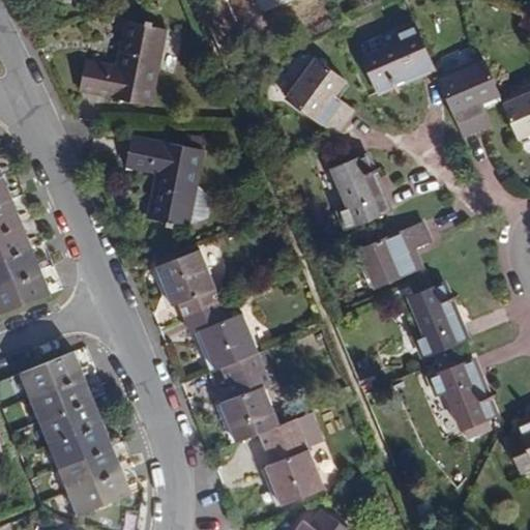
[(126,21),(117,66),(86,60),(80,90),(111,96),(111,97),(150,106),(166,29),(126,21)]
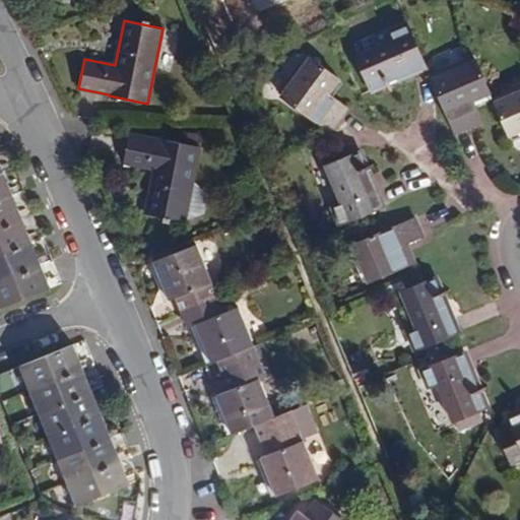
[(356,56),(371,90),(426,66),(407,23),(389,31),(393,40),(356,56)]
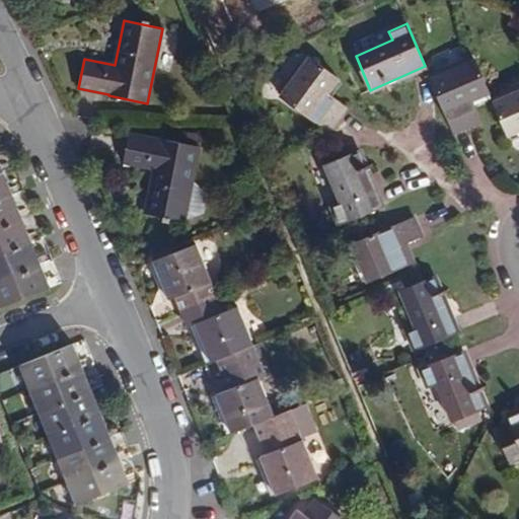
[(329,132),(342,116),(329,107),(337,99),(329,93),(341,79),(311,57),(282,96),(329,132)]
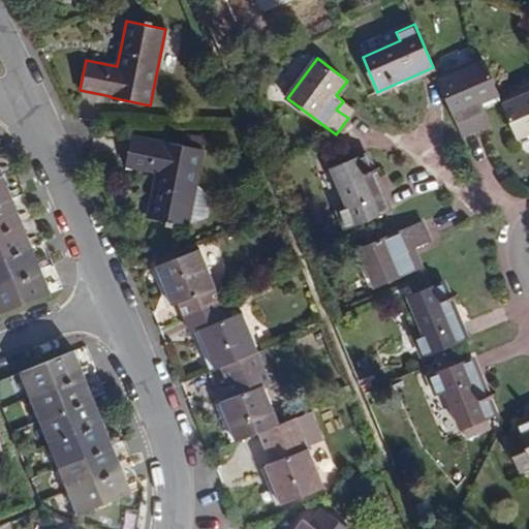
[(439,81),(449,103),(463,136),(480,129),(474,116),(485,112),(480,103),(498,95),(483,61),(439,81)]
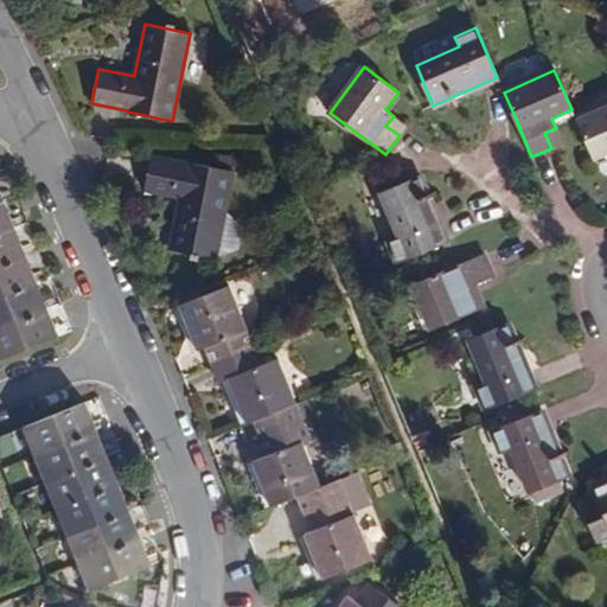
[(606,108),(576,121),(594,160),(606,154),(606,108)]
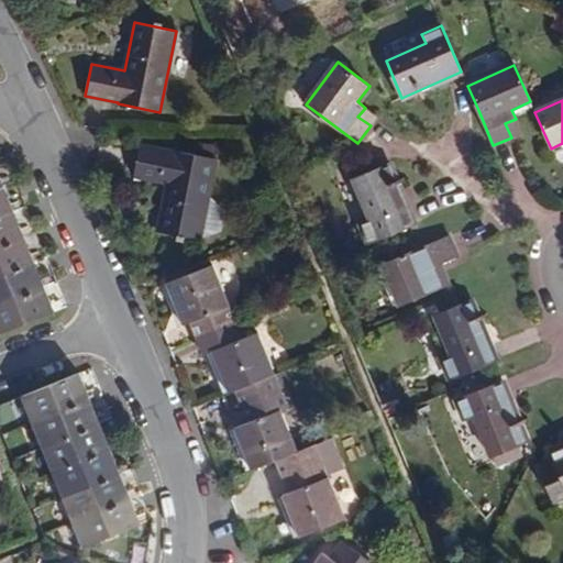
[(377,117),(365,108),(357,117),(371,125),(377,117)]
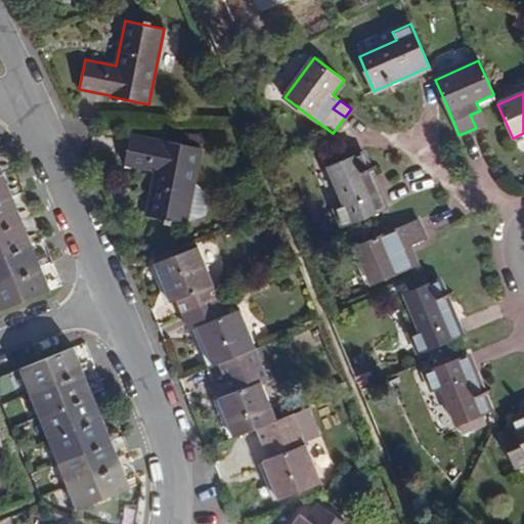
[(480,111),(470,115),(476,128),(485,124),(480,111)]
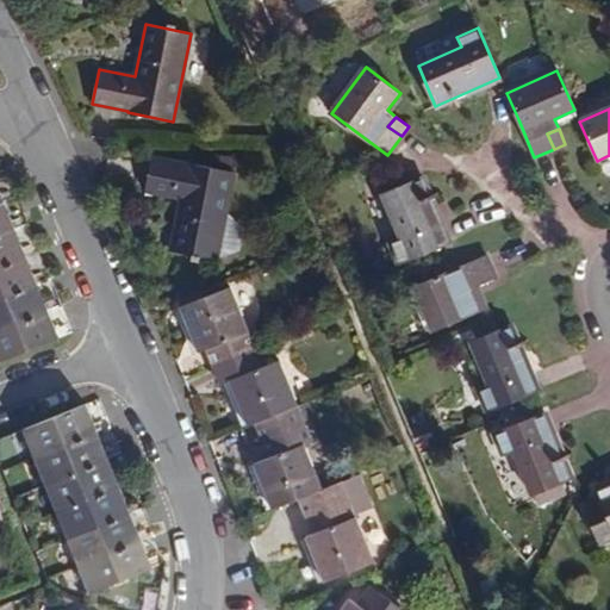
[(153,156),(145,190),(181,198),(170,250),(217,260),(217,257),(226,212),(235,172),(188,162),(188,163),(153,156)]
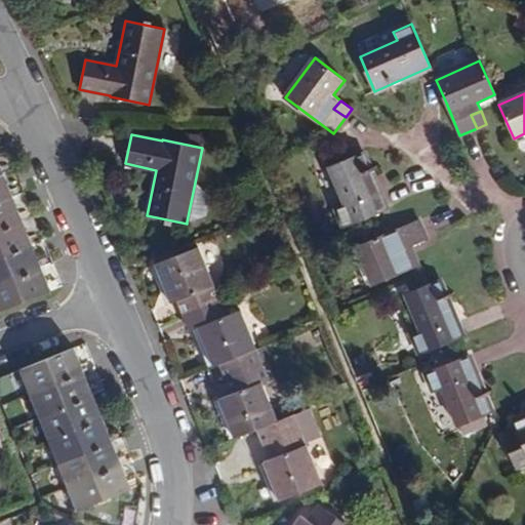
[(328,167),(344,205),(335,208),(342,227),(387,208),(363,153),(328,167)]
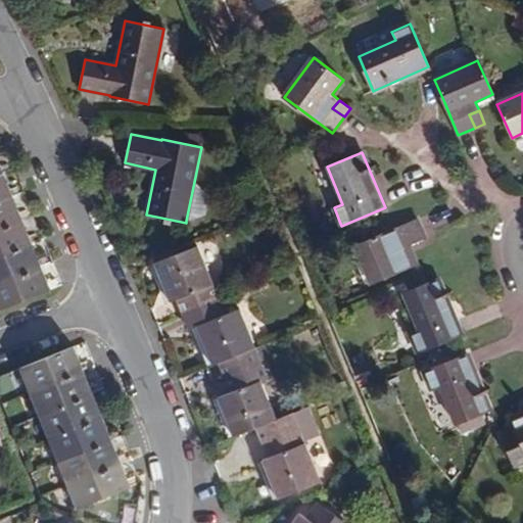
[(0,308),(50,289),(0,165),(0,308)]
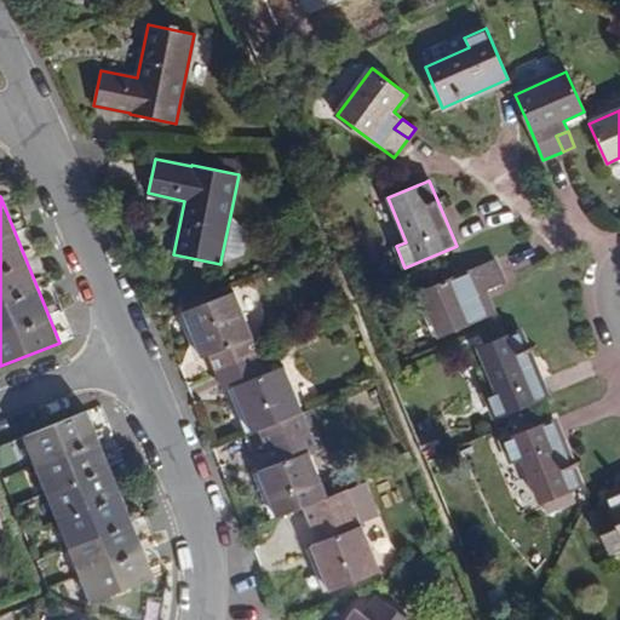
[(248,233),(230,216),(220,262),(244,253),(248,233)]
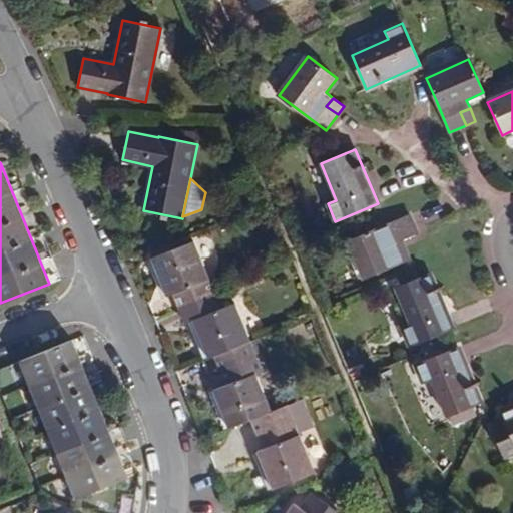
[(410,214),(348,240),(363,278),(408,260),(400,239),(417,232),(410,214)]
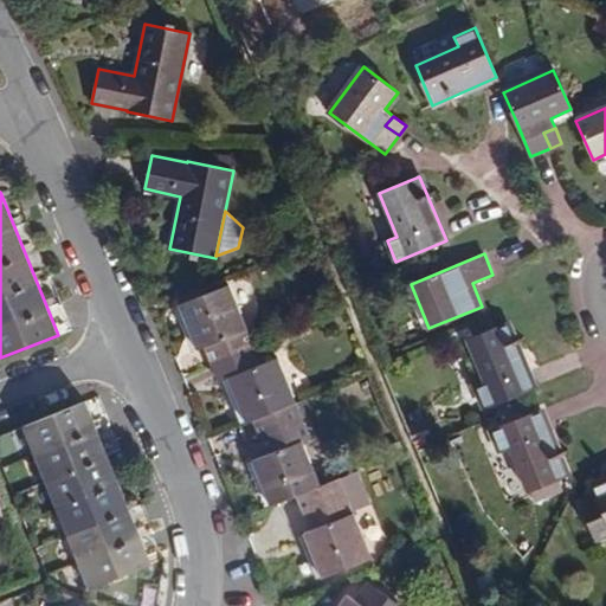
[(179,304),(198,349),(205,346),(212,363),(253,346),(229,284),(179,304)]
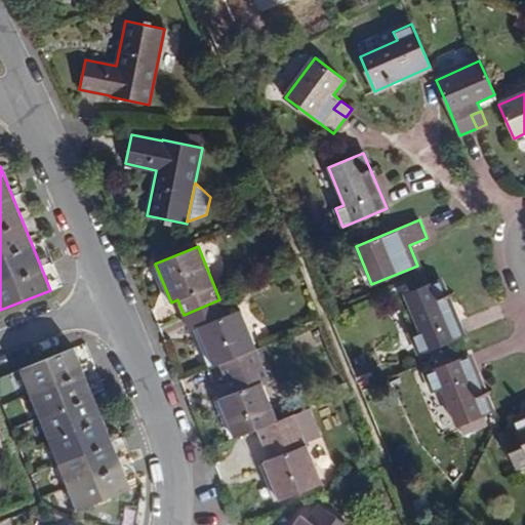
[(404,294),(419,331),(411,335),(418,354),(462,335),(439,279),(404,294)]
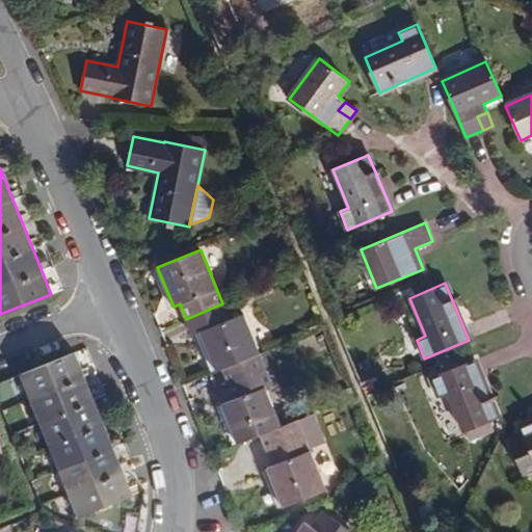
[(186,319),(192,334),(201,330),(216,370),(222,367),(260,352),(243,313),(229,319),(222,303),(186,319)]
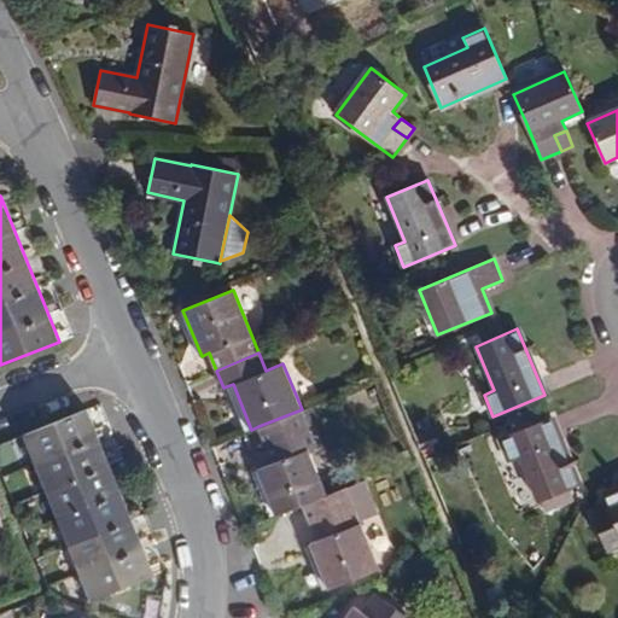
[(23,433),(35,461),(46,489),(91,600),(153,575),(86,408),(23,433)]
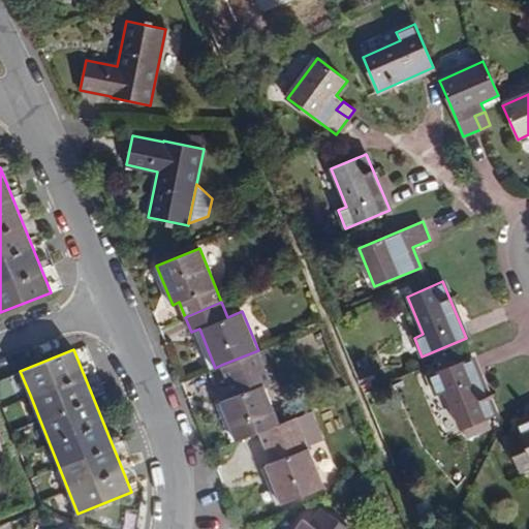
[(221,365),(234,396),(220,401),(237,440),(259,431),(279,423),(263,383),(271,381),(258,350),(221,365)]
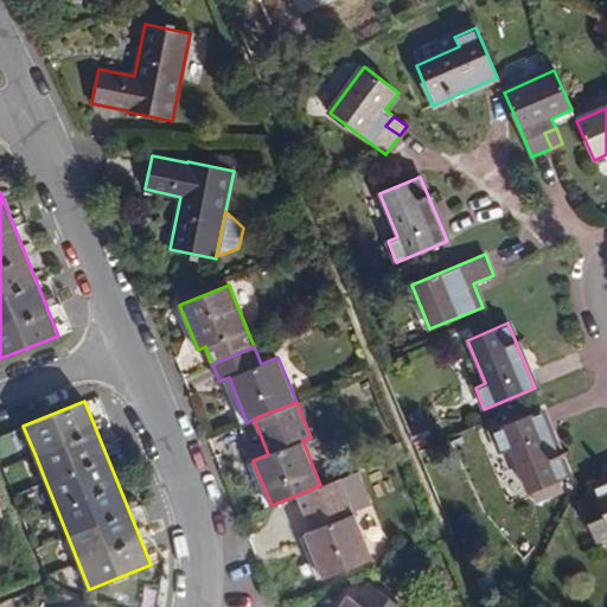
[(491,432),(499,453),(510,448),(528,492),(531,491),(558,479),(568,475),(542,410),(491,432)]
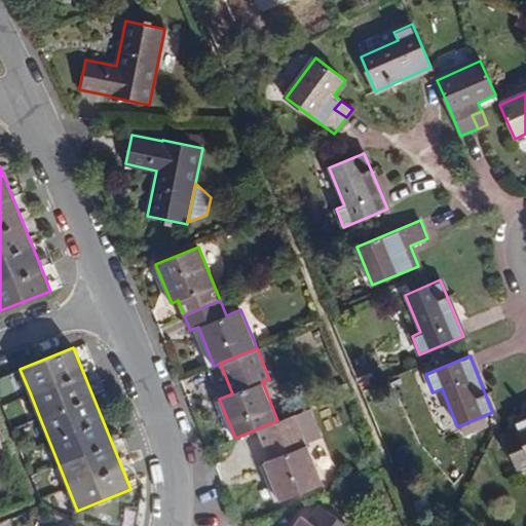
[(258,428),(270,459),(264,461),(279,501),(323,484),(294,414),(277,420),(258,428)]
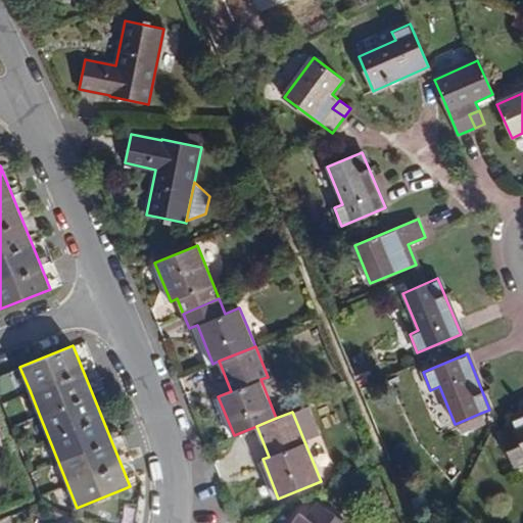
[(481,413),(458,423),(462,434),(486,424),(481,413)]
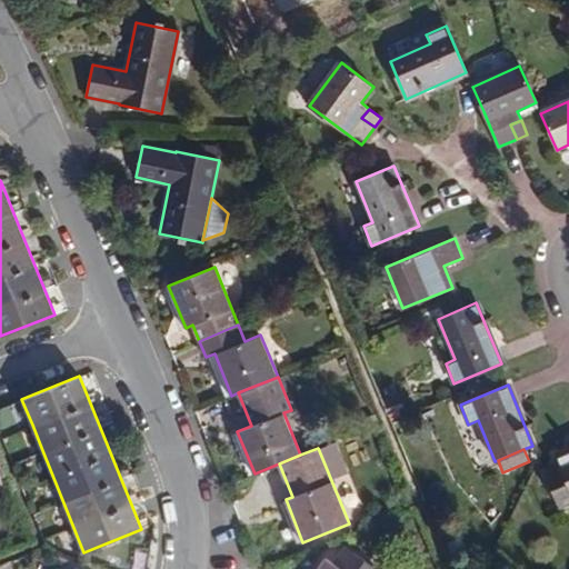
[(568,451),(556,457),(560,468),(545,475),(559,507),(568,502),(568,451)]
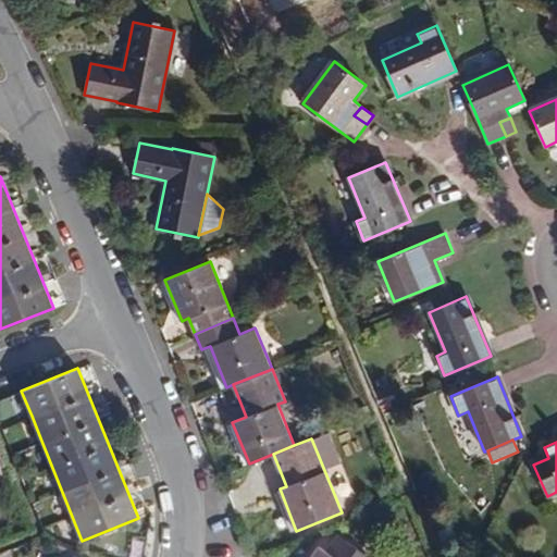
[(338,534),(326,552),(334,556),(345,540),(338,534)]
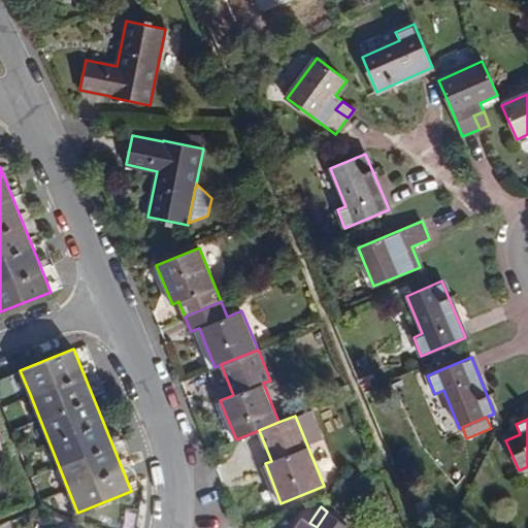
[(302,518),(294,527),(351,527),(327,512),(317,527),(309,523),(302,518)]
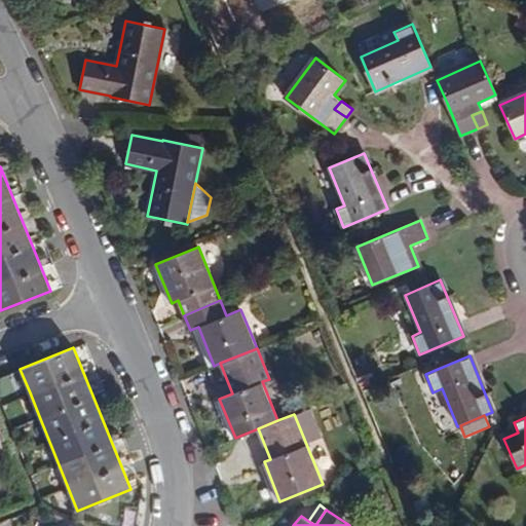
All buildings are outlined.
